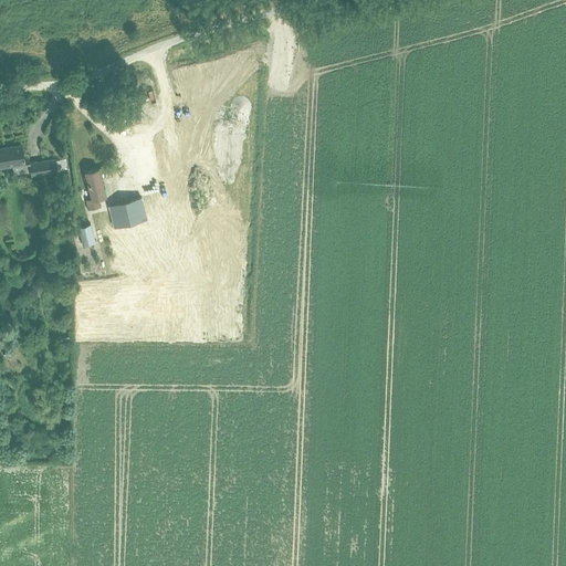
[(22,145),(0,147),(0,166),(12,165),(13,174),(31,171),(31,176),(58,171),(55,159),(55,158),(38,161),(30,163),(30,160),(24,161),(23,153),(22,145)]
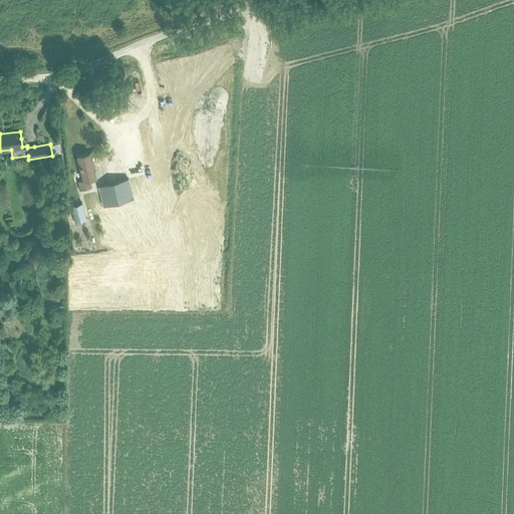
[(95,177),(89,154),(78,156),(84,180),(78,182),(80,191),(92,188),(89,179),(95,177)]
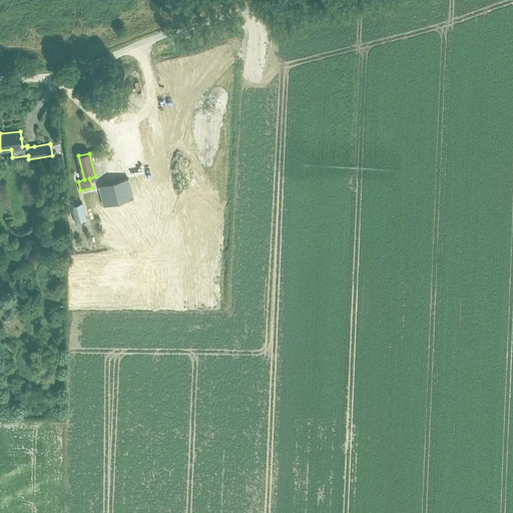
[(133,198),(128,178),(98,186),(104,205),(133,198)]
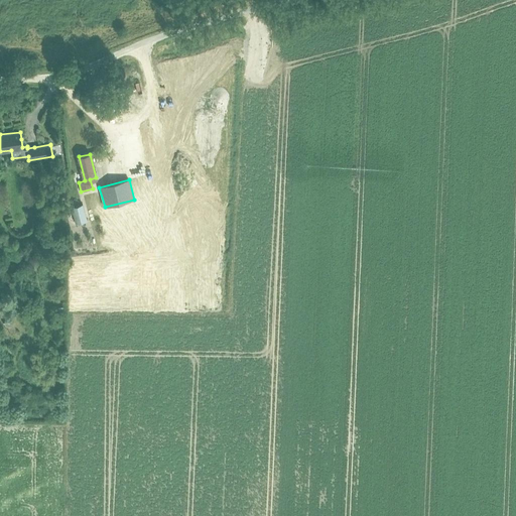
[(72,207),(76,224),(87,221),(83,204),(72,207)]
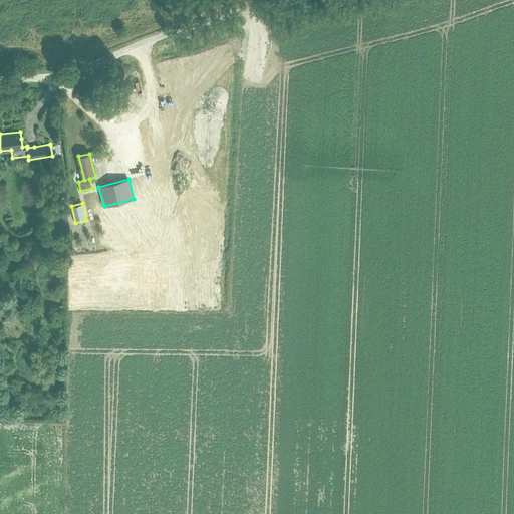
[(202,261),(203,275),(211,275),(211,261),(202,261)]
